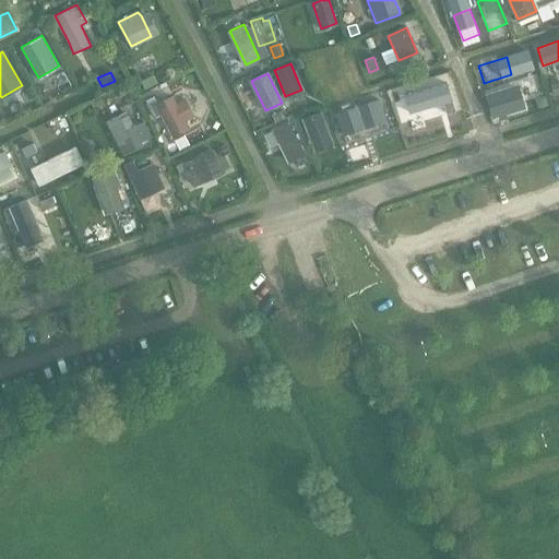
[(152,75),(141,82),(145,90),(156,83),(152,75)]
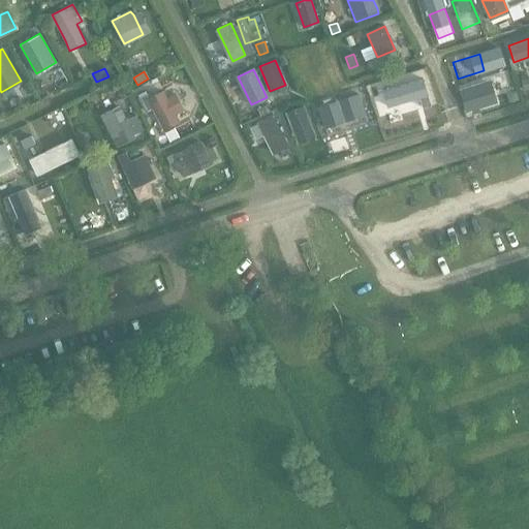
[(410,107),(431,101),(424,76),(402,83),(410,107)]
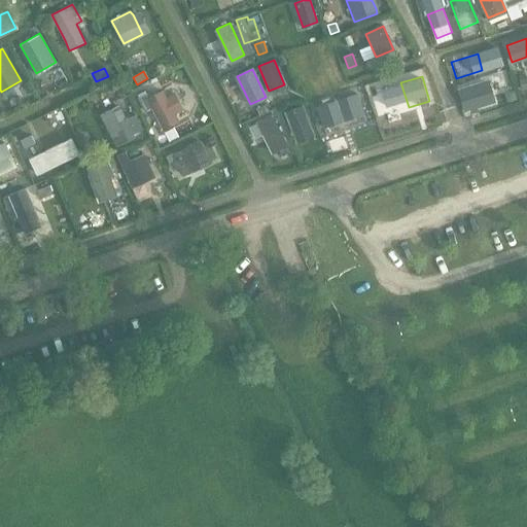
[(495,103),(488,79),(457,90),(464,113),(470,111),(471,113),(479,111),(478,108),(495,103)]
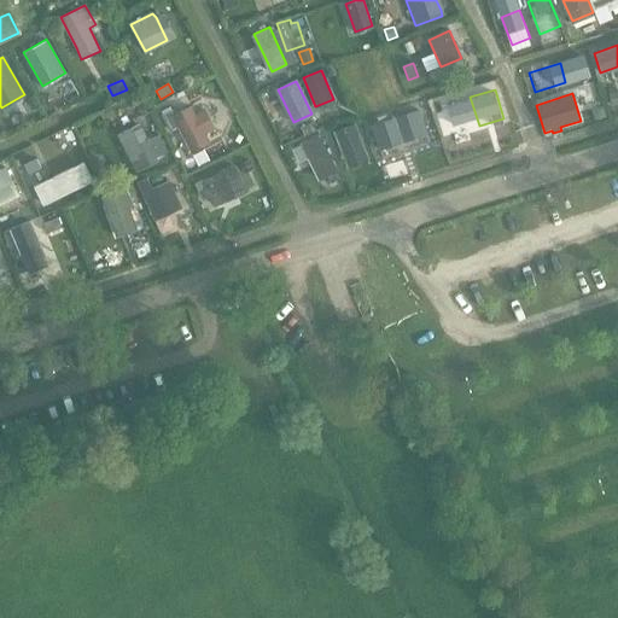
[(178,114),(174,109),(163,115),(170,129),(178,126),(191,152),(210,143),(204,133),(214,128),(204,110),(196,114),(191,106),(178,114)]
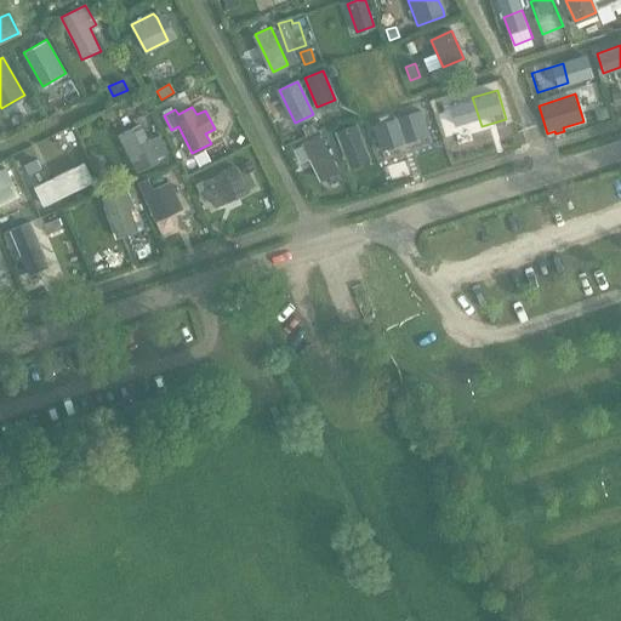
[(416,146),(434,138),(422,107),(404,113),(416,146)]
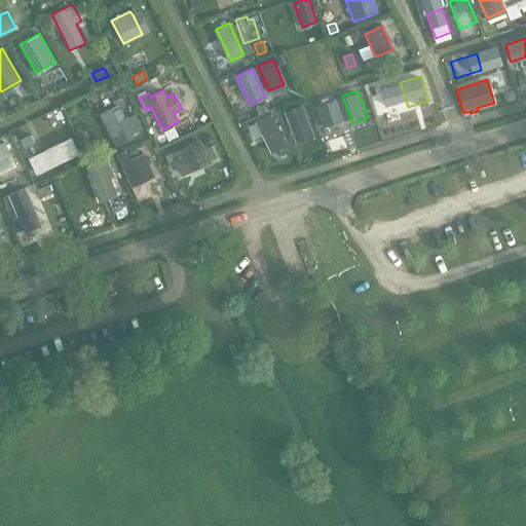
[(513,91),(504,94),(508,102),(515,100),(513,91)]
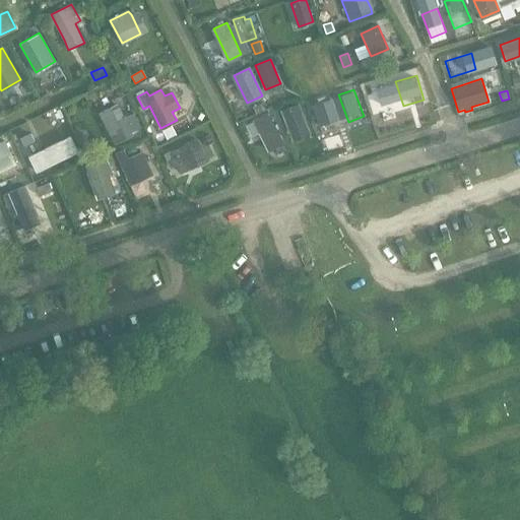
[(332,94),(311,103),(320,125),(336,121),(331,106),(336,104),(332,94)]
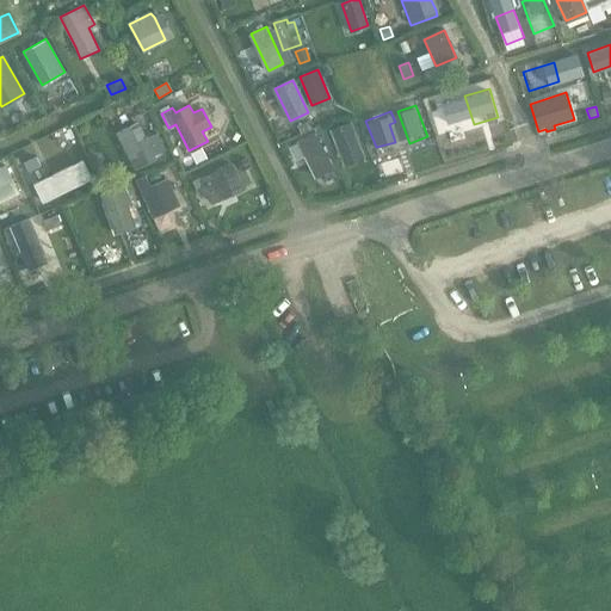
[(307,121),(296,125),(301,134),(310,129),(307,121)]
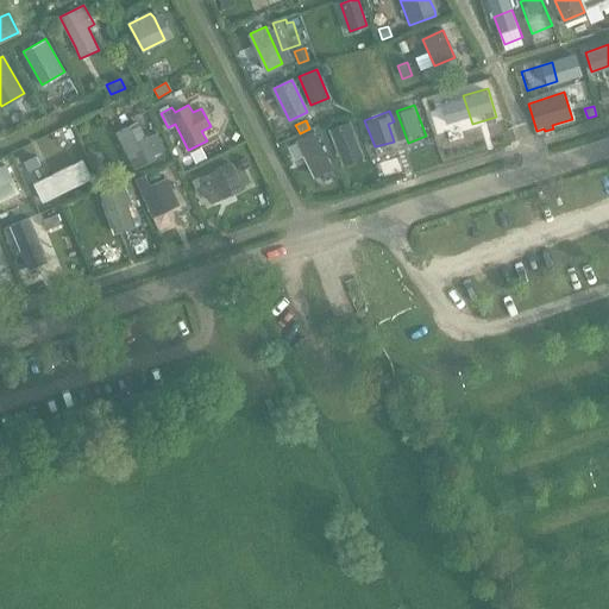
[(145,137),(138,123),(117,132),(135,168),(155,158),(152,155),(165,148),(158,132),(145,137)]
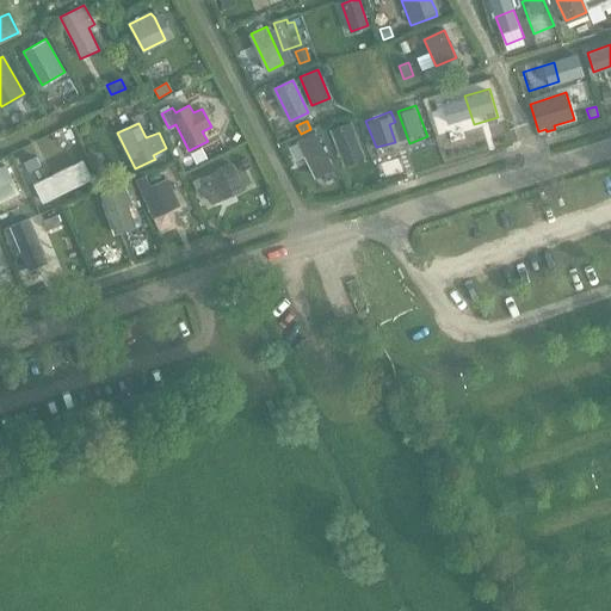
[(344,164),(363,156),(351,123),(331,129),(344,164)]
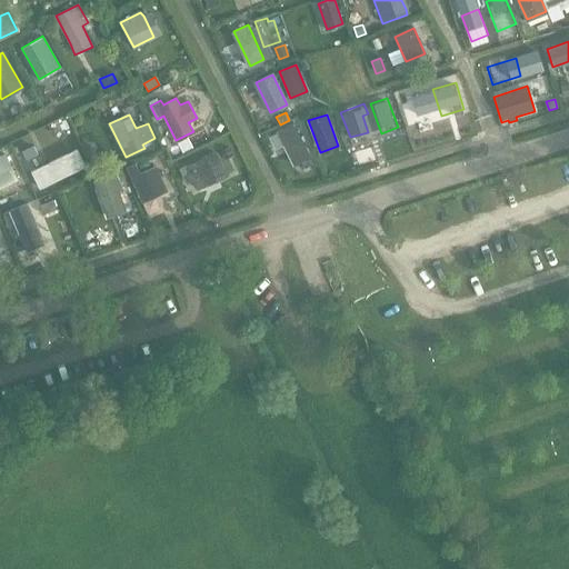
[(292,165),(309,157),(293,123),(277,131),(292,165)]
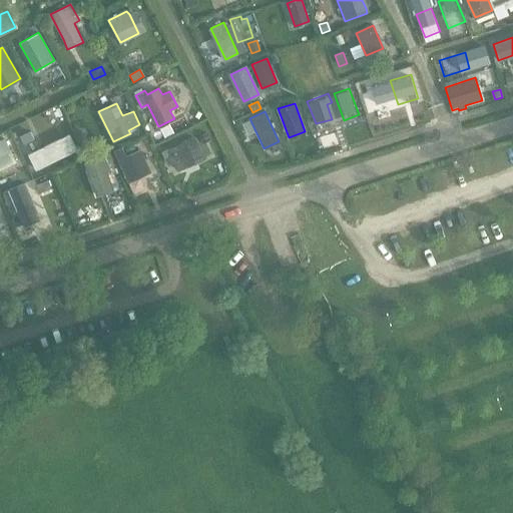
[(30,132),(19,137),(23,145),(34,140),(30,132)]
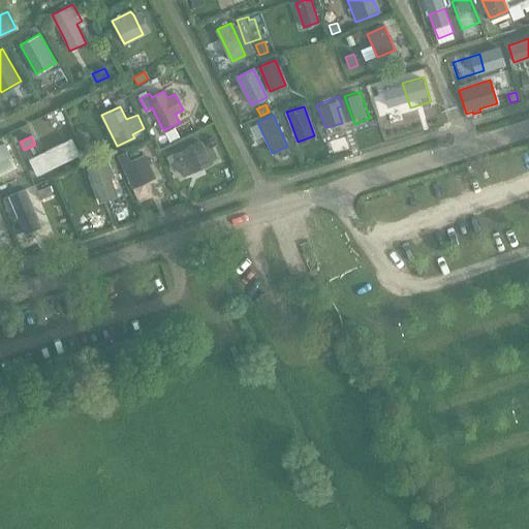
[(213,137),(206,141),(210,148),(217,145),(213,137)]
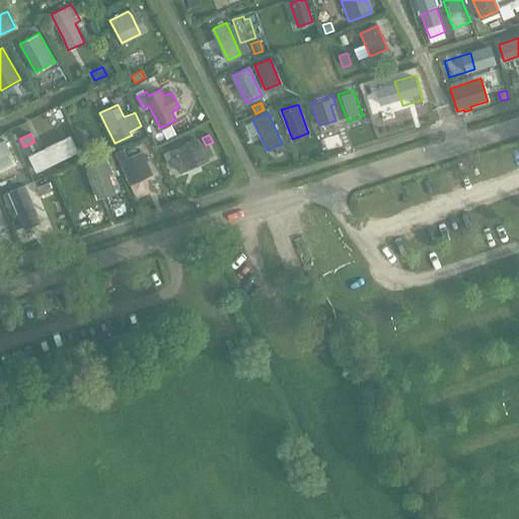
[(64,136),(26,153),(36,173),(74,156),(64,136)]
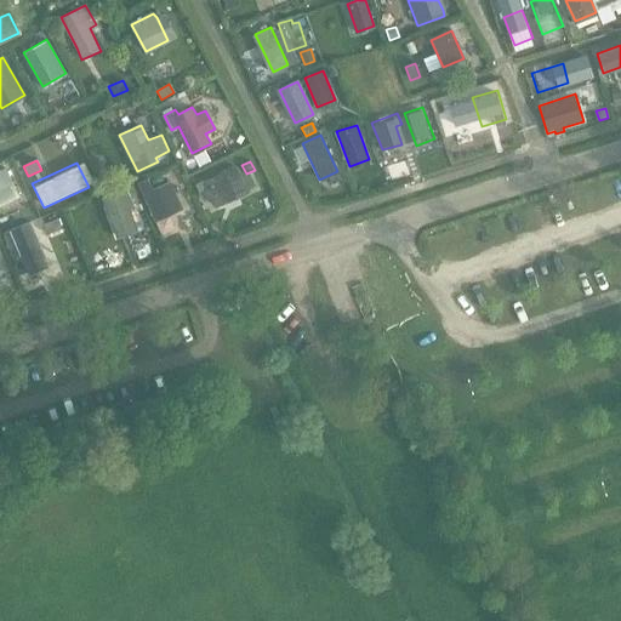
[(216,206),(248,192),(237,166),(195,184),(203,200),(211,197),(216,206)]
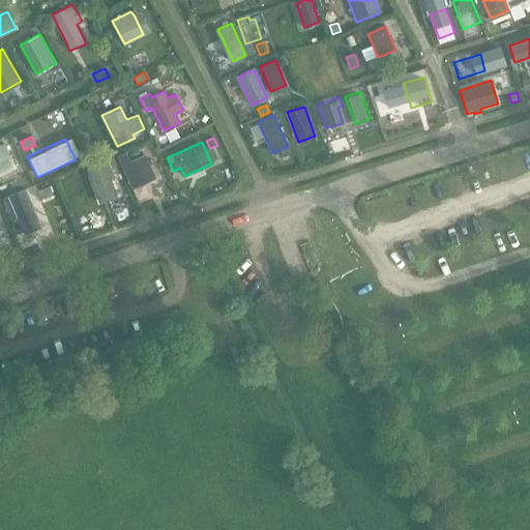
[(0,174),(16,166),(5,143),(0,145),(0,174)]
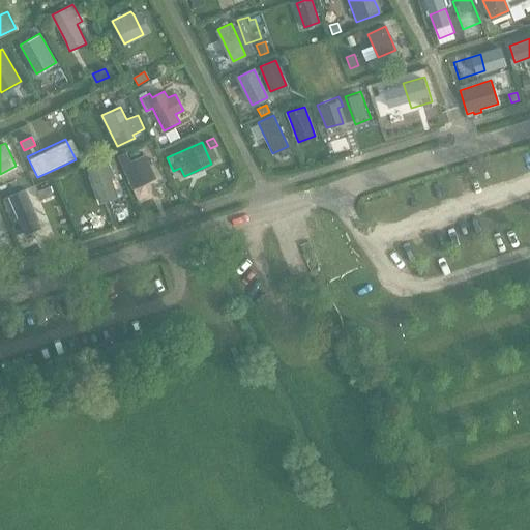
[(127,151),(118,155),(133,188),(156,178),(146,155),(130,162),(127,151)]
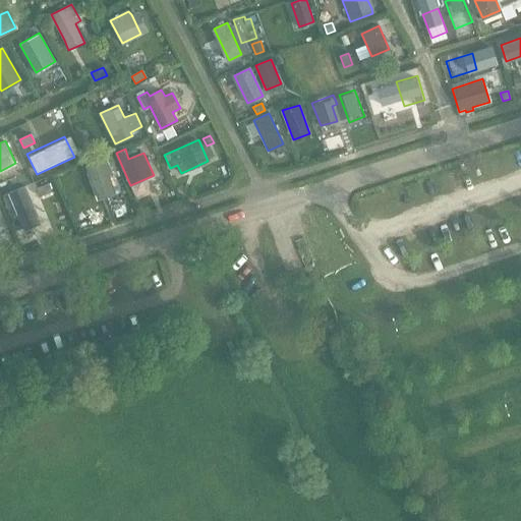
[(107,158),(84,166),(98,197),(115,191),(109,176),(113,174),(107,158)]
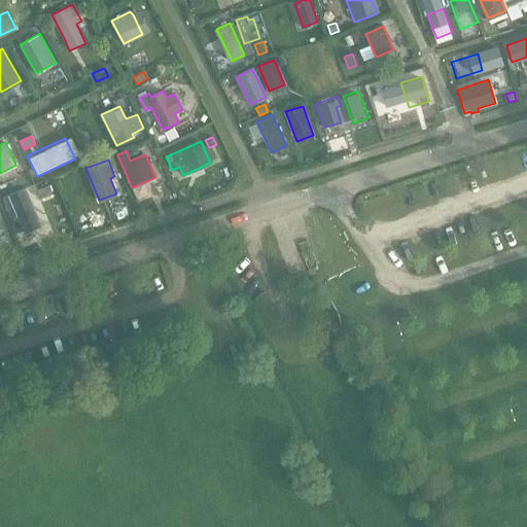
[(48,187),(37,191),(40,199),(51,195),(48,187)]
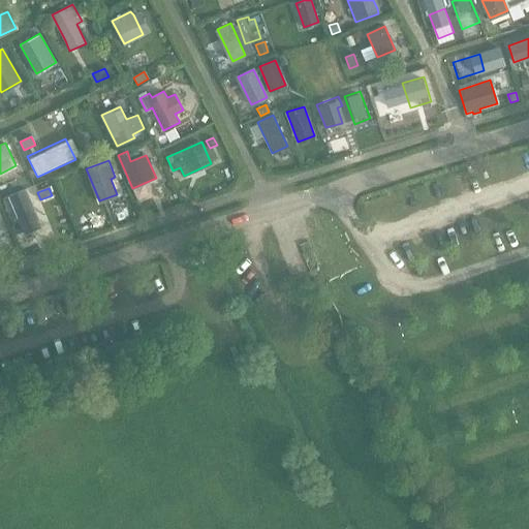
[(11,219),(18,217),(23,232),(39,225),(26,189),(3,198),(11,219)]
